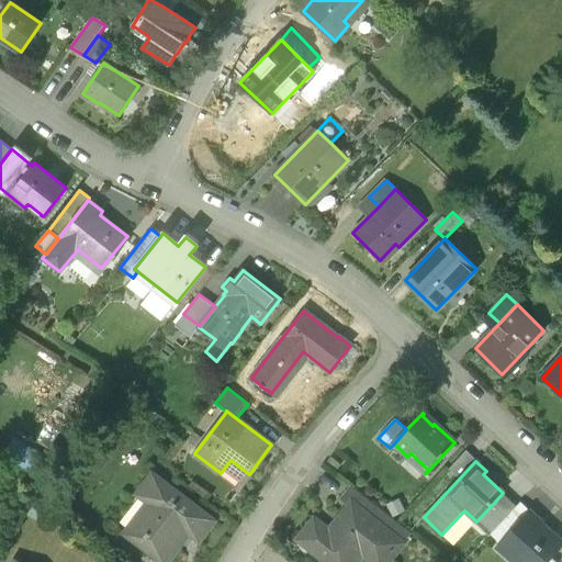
[(214,521),(153,474),(137,493),(152,504),(141,518),(138,516),(132,525),(134,526),(127,535),(163,561),(167,561),(189,534),(199,540),(214,521)]
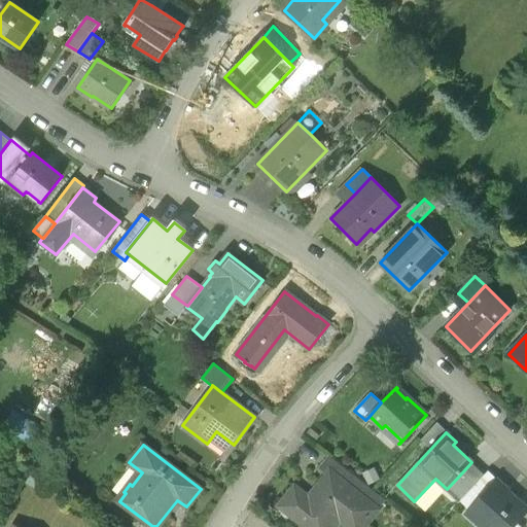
[(361,482),(328,456),(318,468),(326,475),(329,471),(354,491),(361,482)]
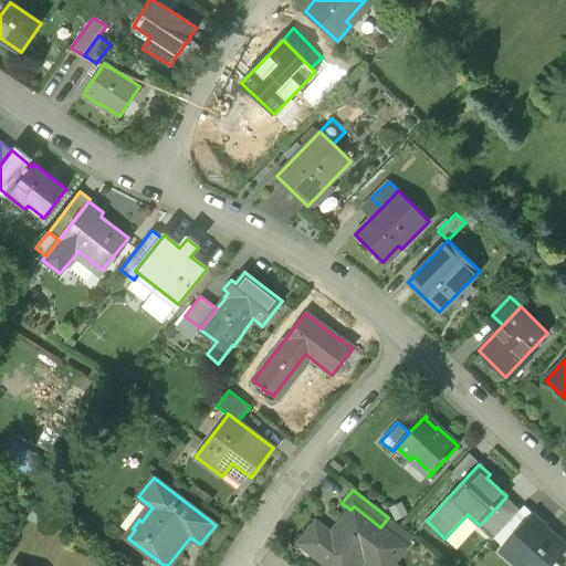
[(440,506),(432,499),(419,513),(427,521),(440,506)]
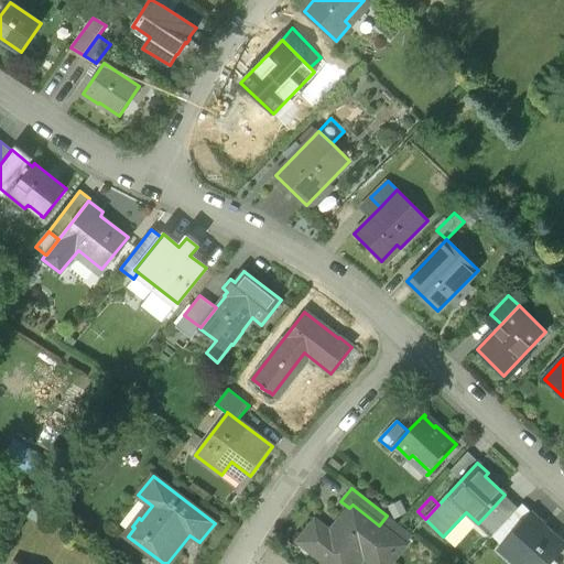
[(349,508),(329,533),(315,521),(299,541),(327,563),(357,563),(371,548),(391,562),(404,545),(379,525),(353,505),(349,508)]
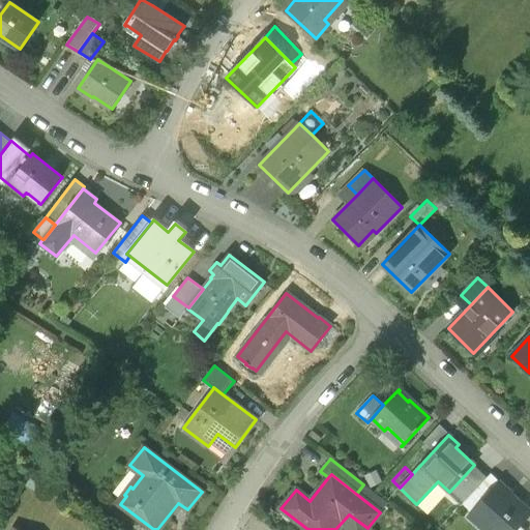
[(465,475),(449,492),(447,493),(461,505),(478,487),(465,475)]
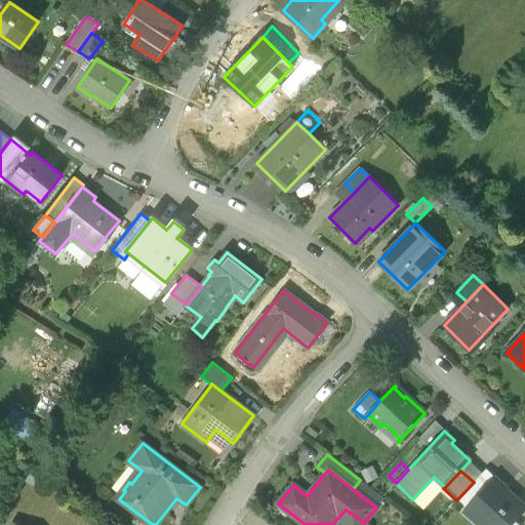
[(507,487),(495,477),(465,511),(481,524),(509,524),(524,508),(524,507),(516,498),(514,501),(502,491),(507,487)]
